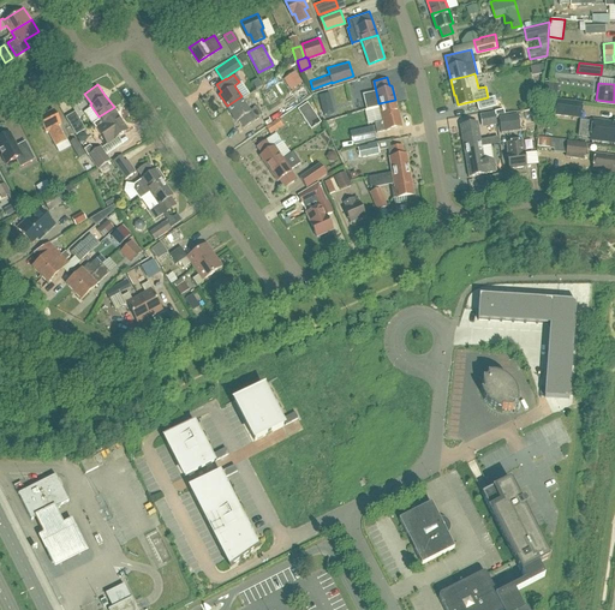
[(489,91),(489,105),(499,103),(497,90),(489,91)]
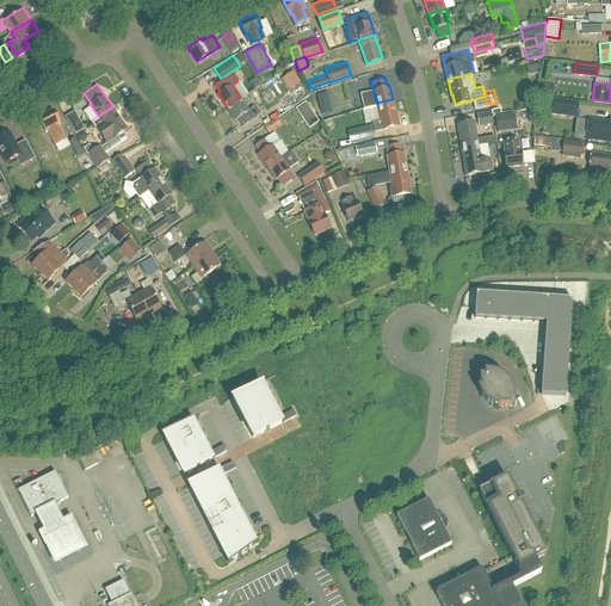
[(318,92),(320,105),(329,103),(326,91),(318,92)]
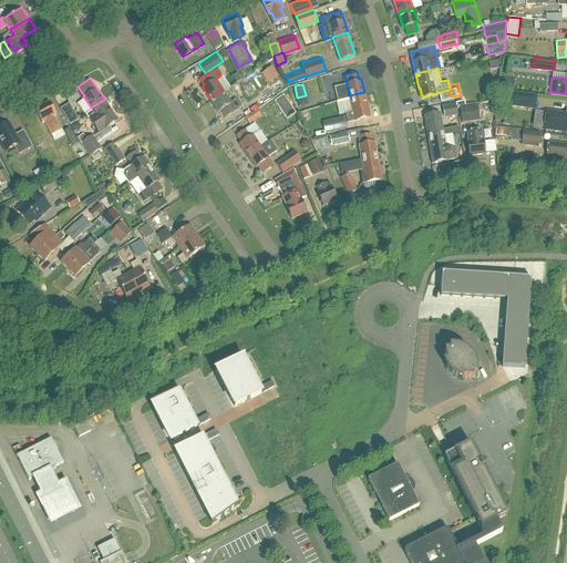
[(223,89),(209,98),(218,110),(220,109),(225,115),(234,110),(233,108),(240,103),(236,95),(230,99),(223,89)]
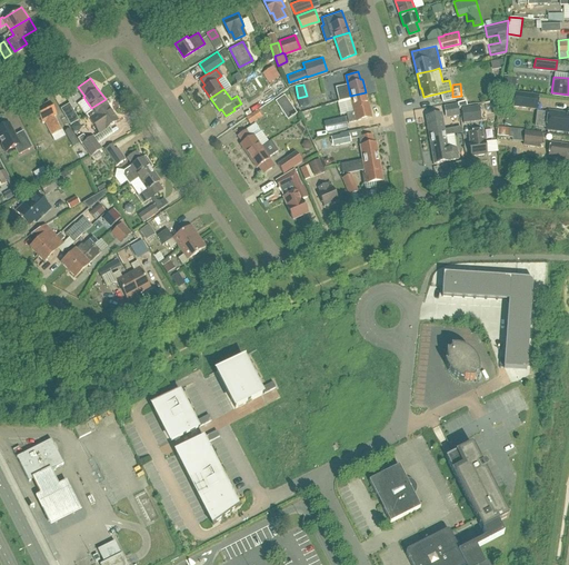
[(513,90),(511,103),(537,107),(538,93),(513,90)]
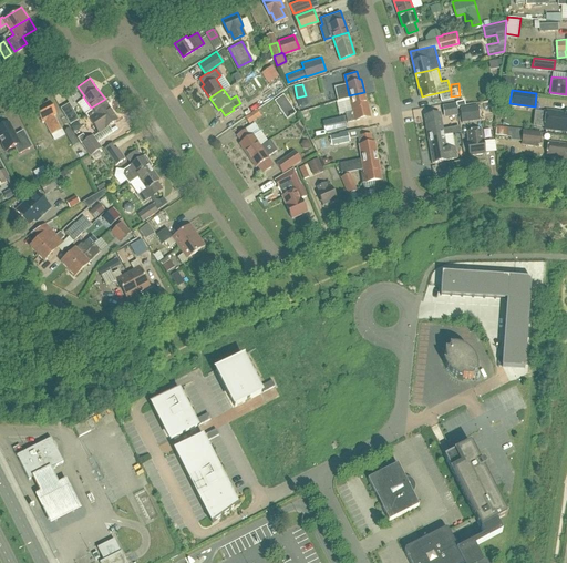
[(364,92),(349,95),(352,110),(344,111),(347,121),(370,115),(368,106),(364,92)]
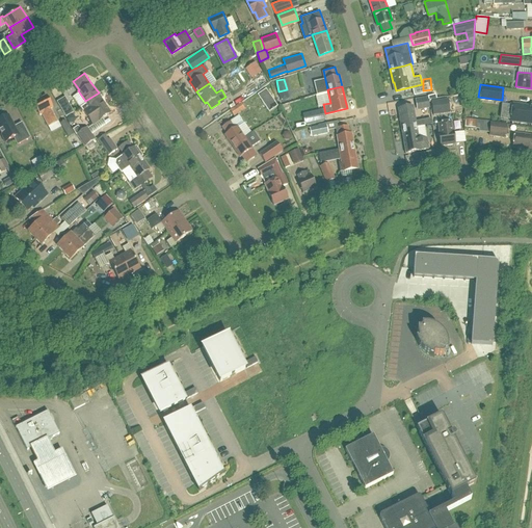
[(258,93),(268,109),(277,104),(266,87),(258,93)]
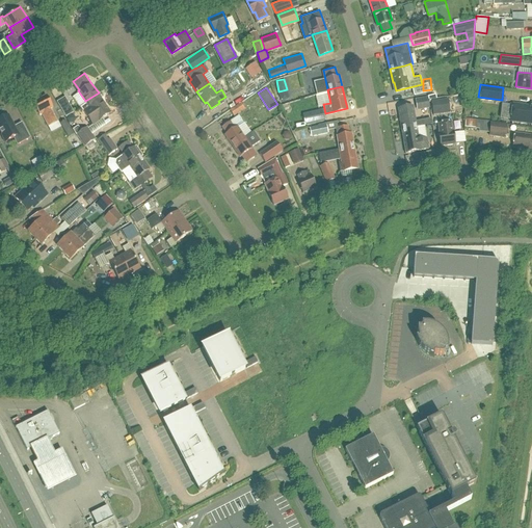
[(110,110),(99,93),(85,101),(80,105),(92,123),(110,110)]
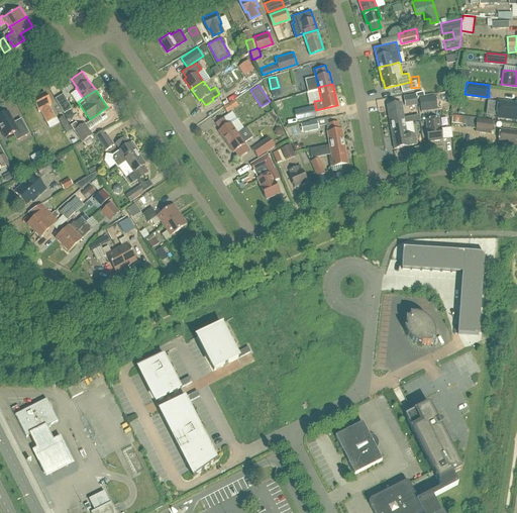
[(45,91),(32,97),(38,109),(40,108),(44,114),(47,120),(56,116),(53,110),(49,103),(52,102),(45,91)]
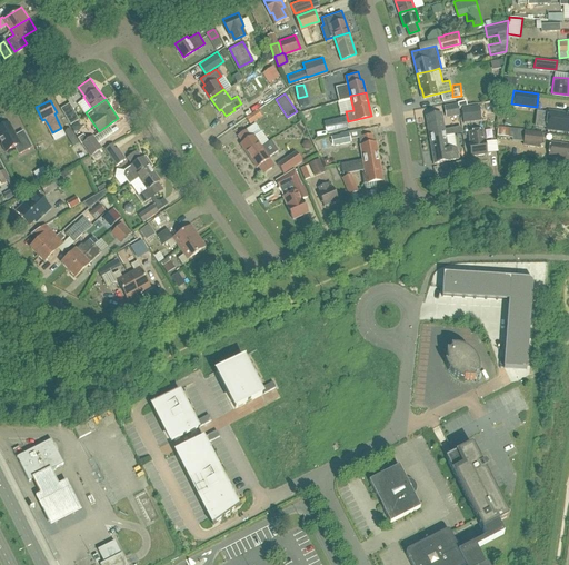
[(452,114),(459,112),(457,100),(443,103),(445,111),(451,110),(452,114)]
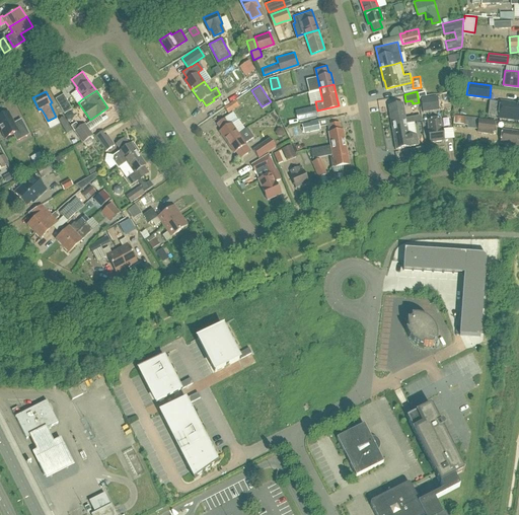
[(64,112),(72,106),(63,92),(55,96),(64,112)]
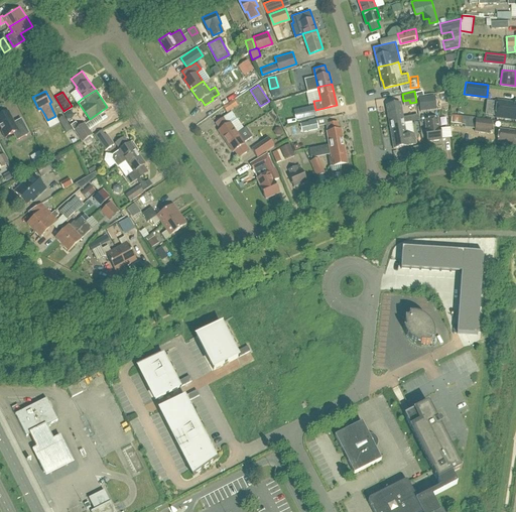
[(420,109),(436,107),(434,93),(418,95),(420,109)]
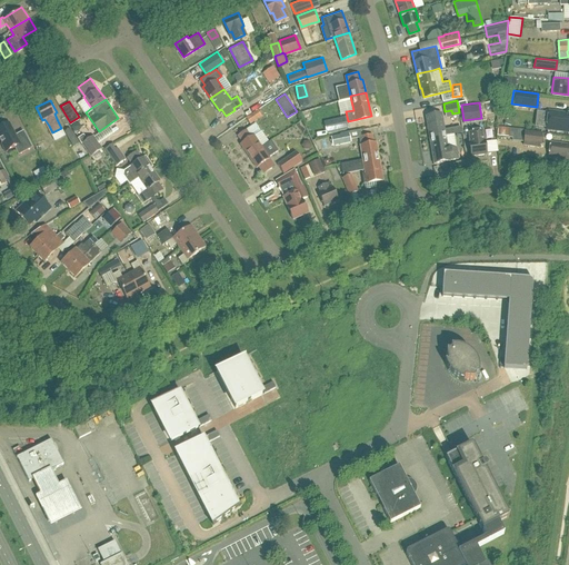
[(250,121),(261,114),(258,107),(246,115),(250,121)]
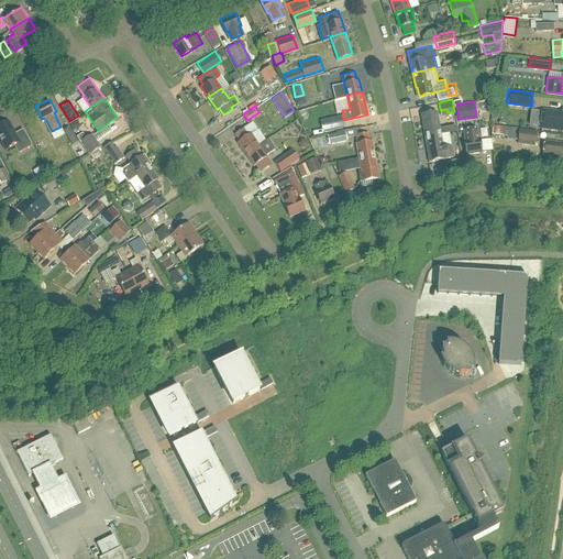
[(542,107),(540,125),(562,128),(562,106),(562,107),(562,110),(555,110),(555,108),(542,107)]
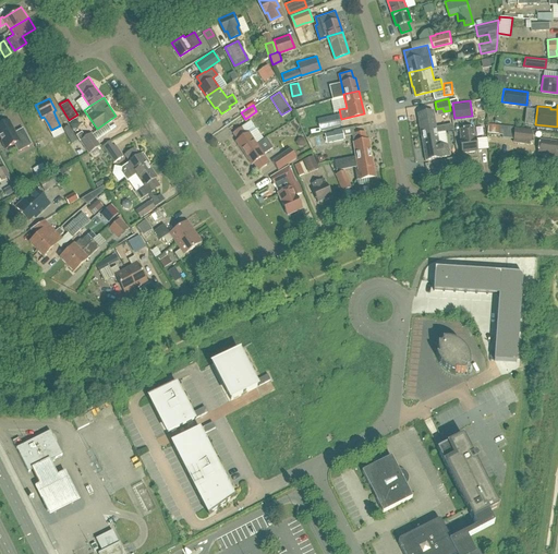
[(420,120),(419,120),(421,134),(437,132),(437,131),(451,129),(450,123),(436,125),(434,118),(432,118),(431,109),(417,112),(420,120)]
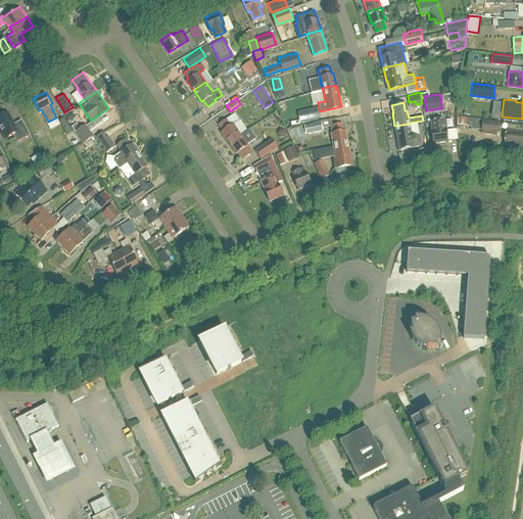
[(299,121),(304,120),(312,119),(312,118),(320,115),(318,105),(302,108),(297,110),(299,121)]
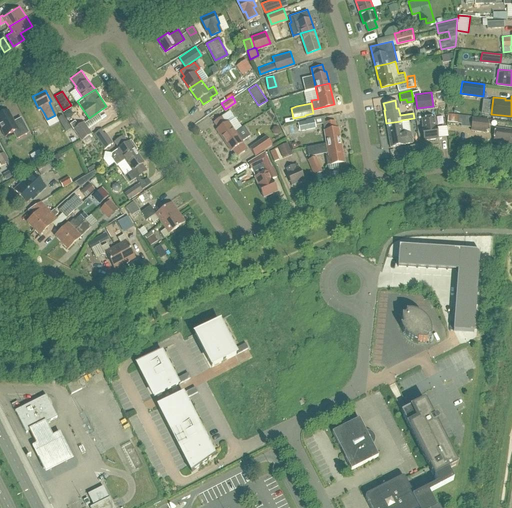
[(223,138),(235,129),(228,119),(234,115),(229,108),(222,114),(214,119),(218,126),(216,127),(223,138)]
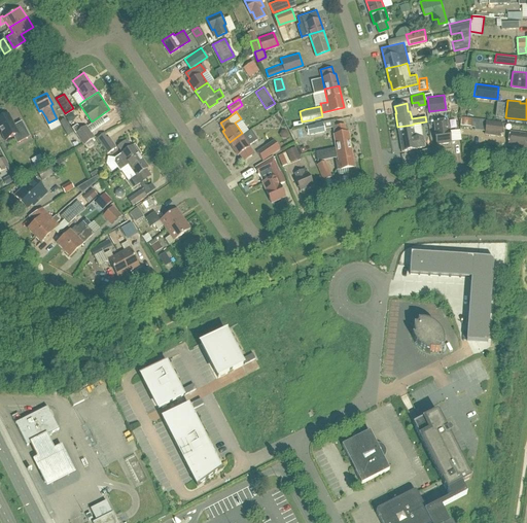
[(14,123),(8,112),(0,115),(0,129),(5,138),(13,134),(16,141),(30,134),(22,118),(14,123)]
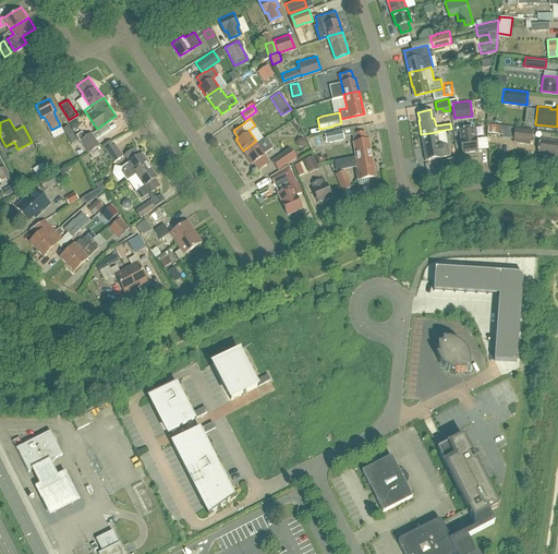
[(513,136),(513,140),(531,142),(532,128),(514,125),(514,124),(499,122),(499,132),(502,132),(502,135),(513,136)]
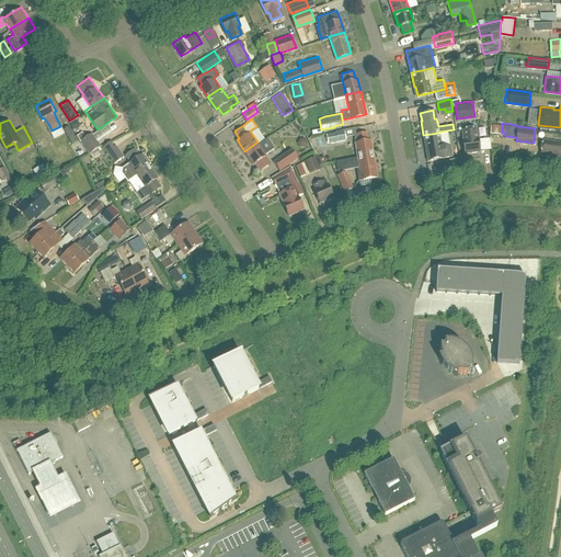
[(32,128),(36,136),(44,133),(39,124),(32,128)]
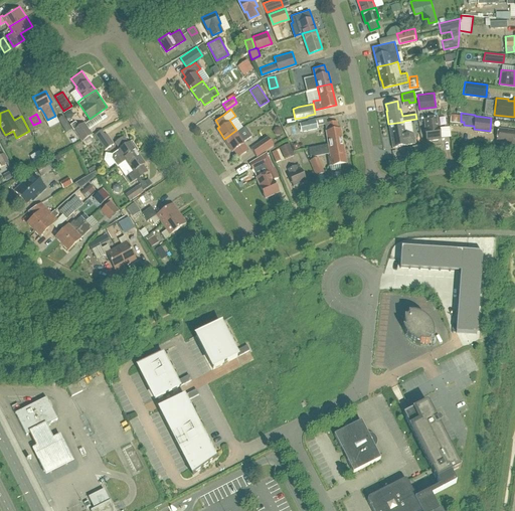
[(70,127),(63,114),(58,117),(66,131),(69,135),(74,132),(71,127),(70,127)]
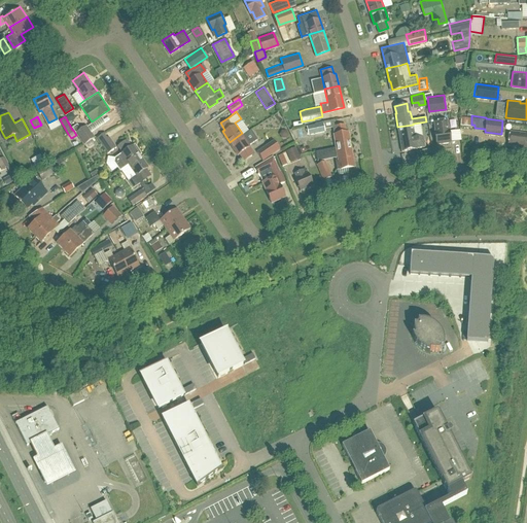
[(434,130),(436,142),(451,141),(449,128),(448,118),(434,120),(435,130),(434,130)]
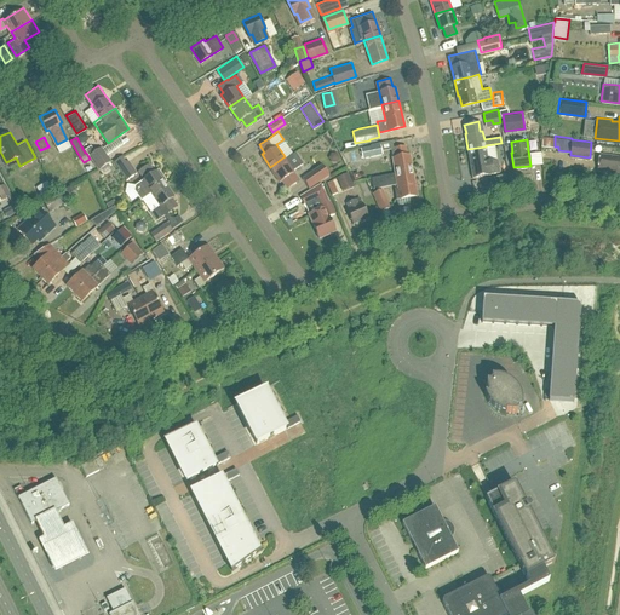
[(362,156),(383,153),(380,142),(361,145),(362,156)]
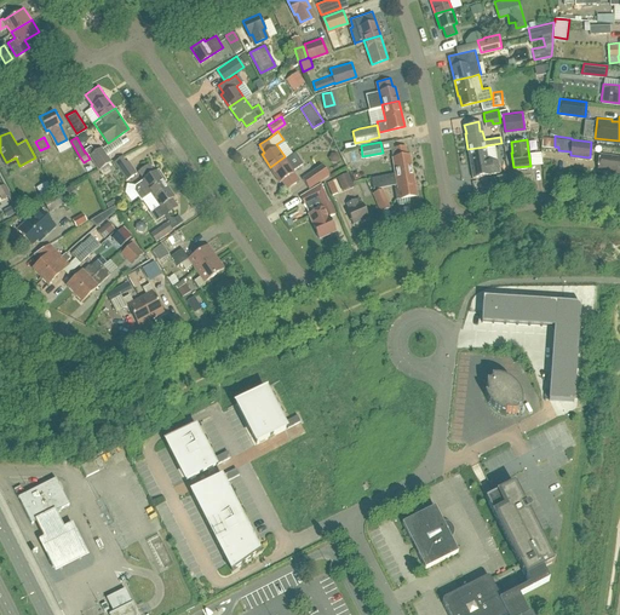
[(102,144),(95,149),(91,144),(85,148),(98,168),(112,159),(102,144)]
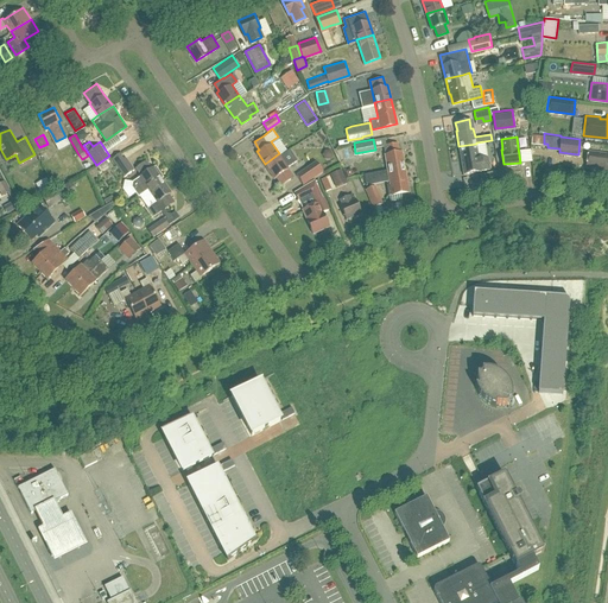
[(387,167),(404,165),(401,150),(399,151),(397,141),(386,144),(387,152),(385,153),(387,167)]
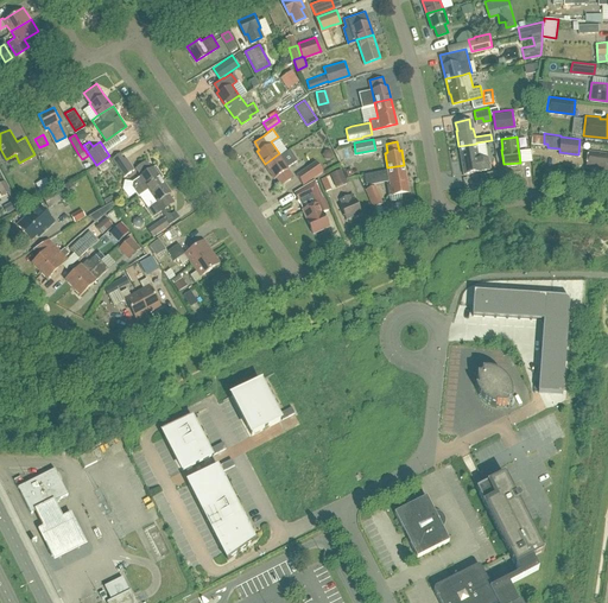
[(488,156),(479,158),(476,144),(458,146),(463,172),(481,170),(481,169),(489,167),(488,156)]
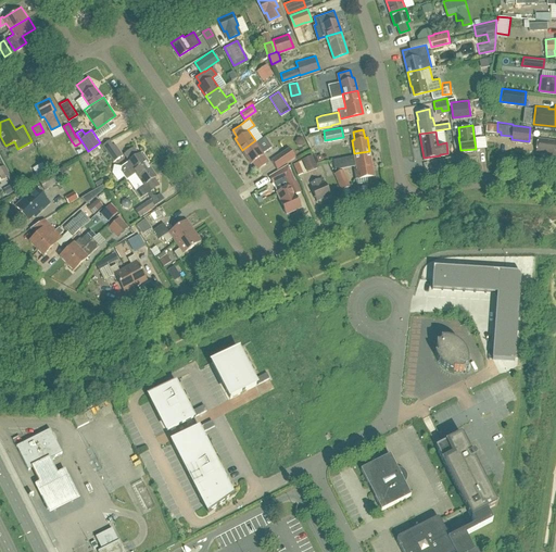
[(255,140),(242,150),(251,162),(253,160),(257,167),(268,160),(263,151),(272,145),(264,135),(255,140)]
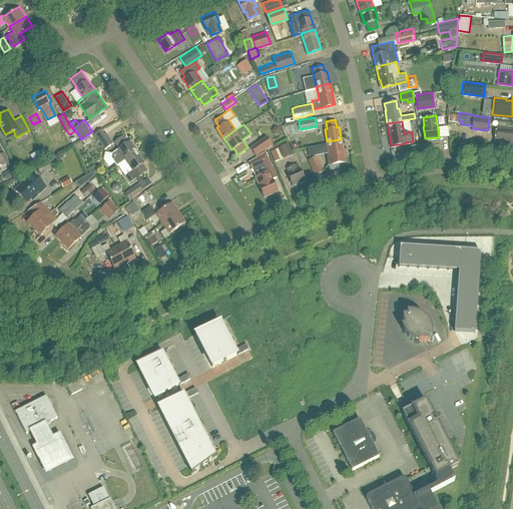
[(512,141),(512,127),(496,126),(494,139),(512,141)]
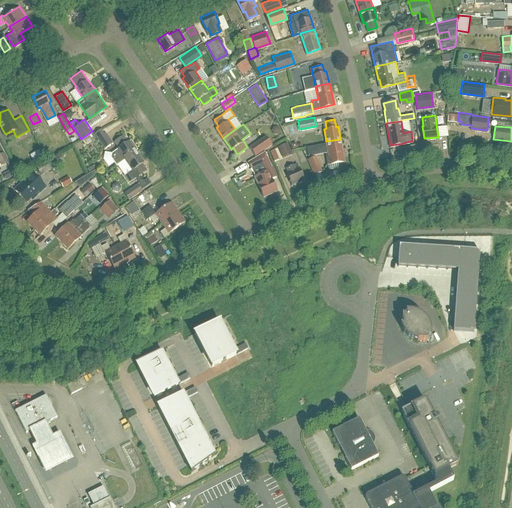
[(113,141),(106,130),(97,136),(105,147),(113,141)]
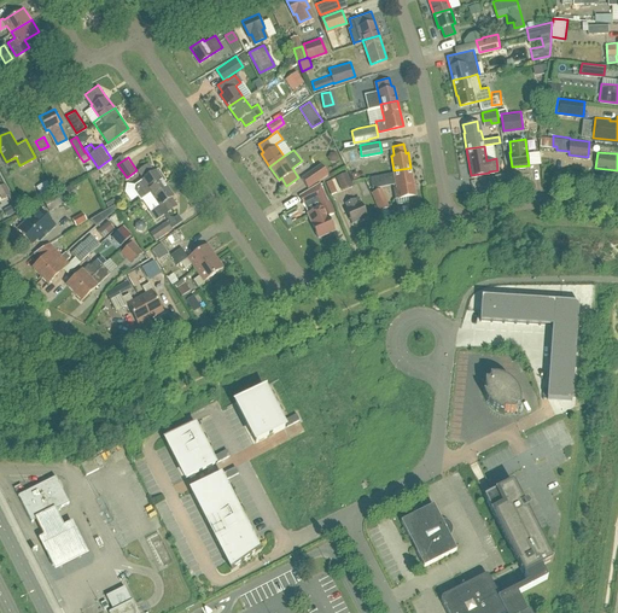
[(143,197),(150,192),(165,181),(164,179),(165,177),(161,170),(158,171),(157,169),(158,168),(158,167),(153,170),(147,162),(138,169),(144,176),(141,179),(140,177),(134,182),(133,187),(140,197),(141,197),(143,197)]
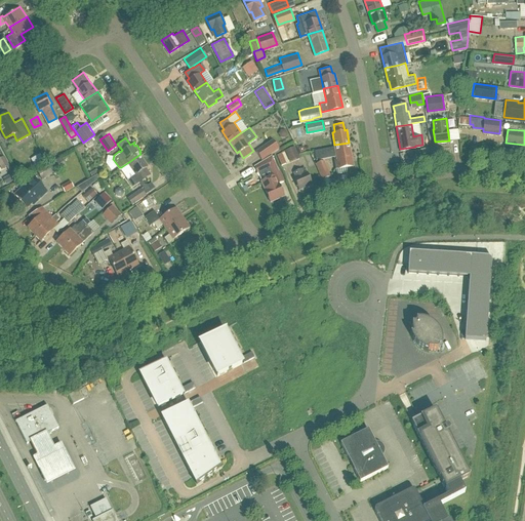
[(255,150),(261,159),(279,147),(273,137),(255,150)]
